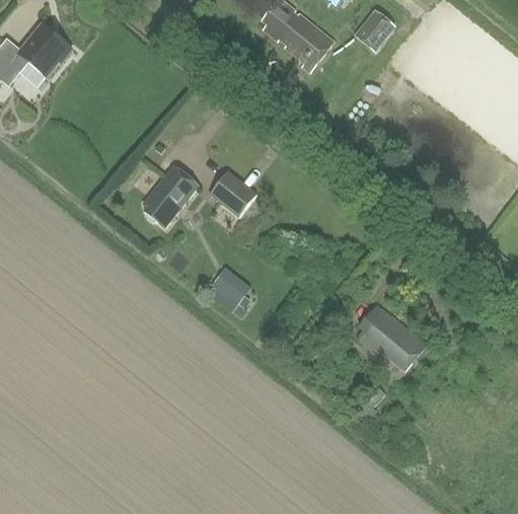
[(279,0),(261,20),(266,24),(262,28),(276,41),(279,38),(286,44),(283,48),(301,64),(298,66),(306,73),(331,45),(281,0),(279,0)]
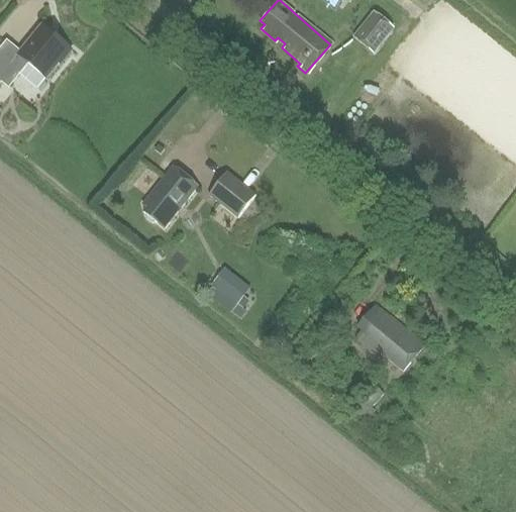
[(374,10),(353,35),(374,52),(395,26),(374,10)]
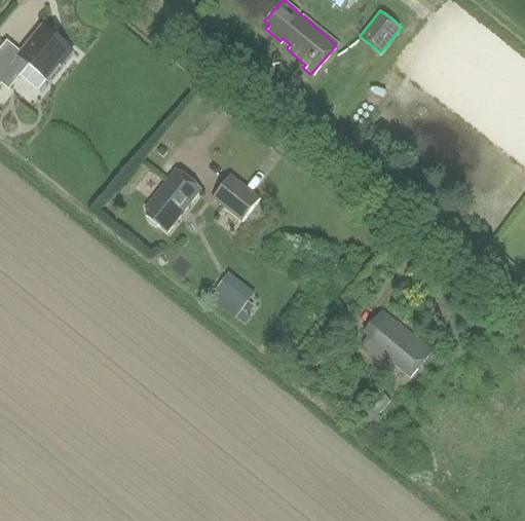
[(45,77),(58,62),(59,63),(71,47),(40,23),(21,47),(6,36),(0,44),(0,80),(7,86),(19,73),(36,87),(45,77)]
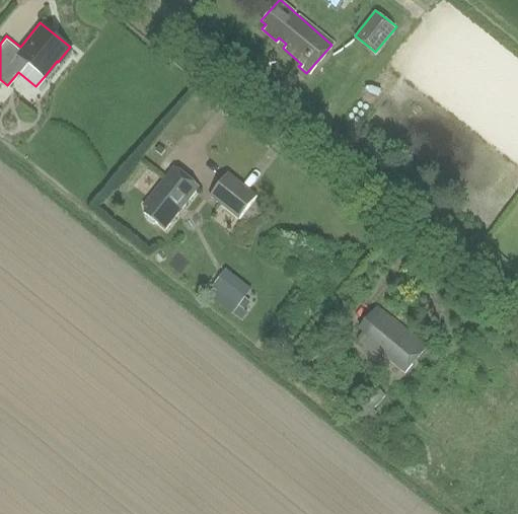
[(163,226),(197,182),(171,162),(141,203),(146,206),(143,210),(163,226)]
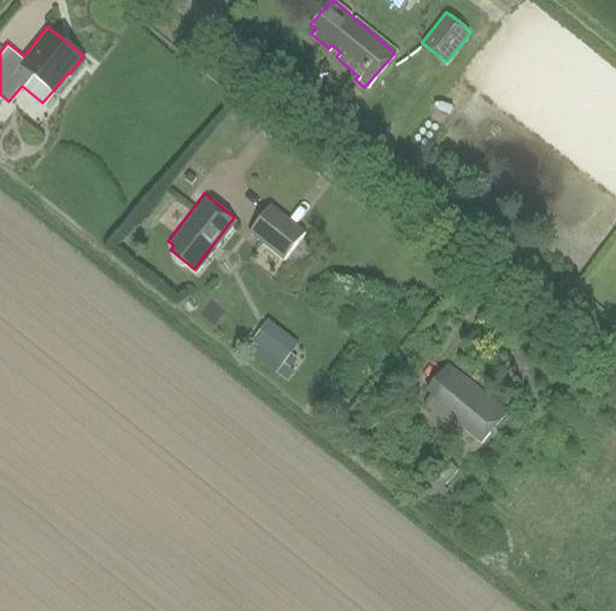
[(304,229),(269,201),(247,230),(282,258),(304,229)]
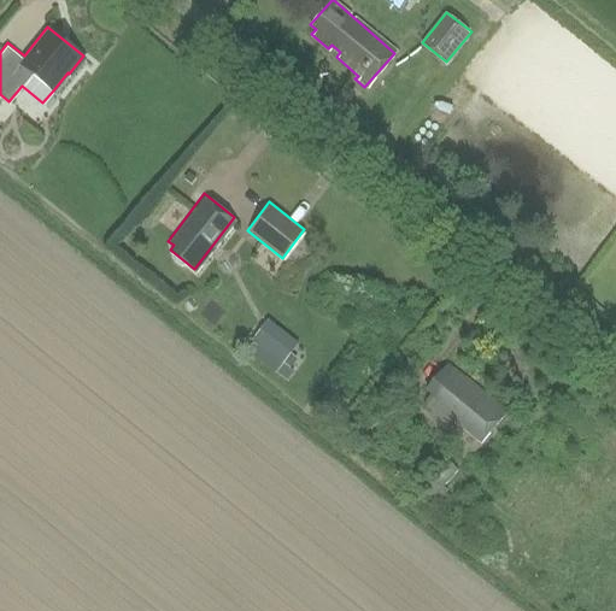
[(198,305),(194,295),(185,299),(188,309),(198,305)]
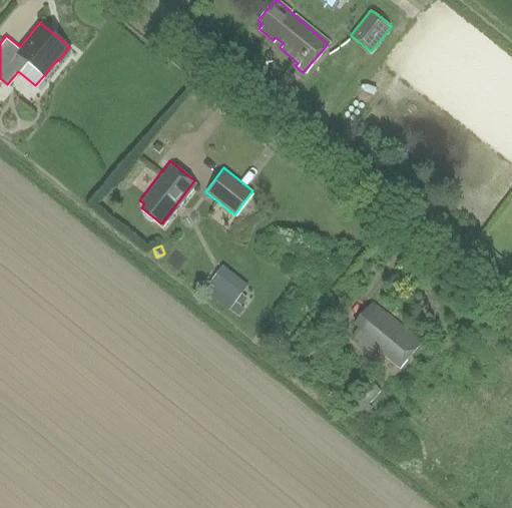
[(234,299),(245,284),(230,272),(219,287),(234,299)]
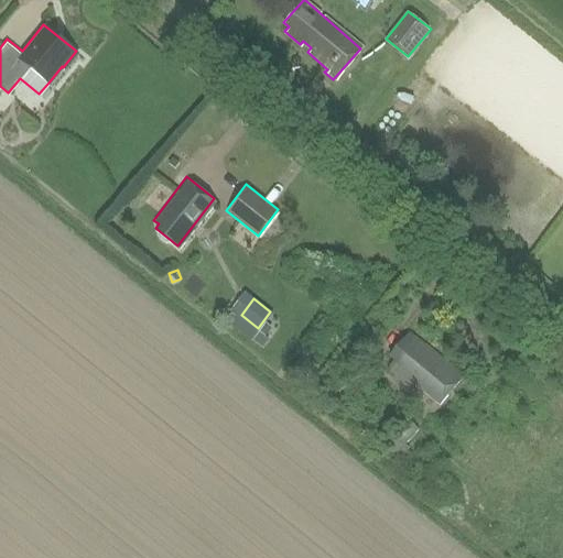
[(464,373),(461,371),(407,329),(388,353),(392,357),(388,361),(390,362),(386,367),(409,385),(412,381),(437,400),(440,403),(464,373)]
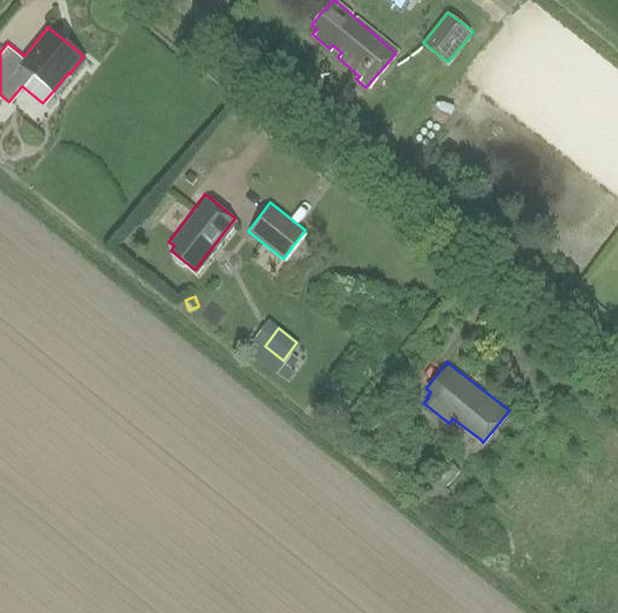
[(458,469),(445,457),(419,487),(437,503),(449,490),(444,485),(458,469)]
